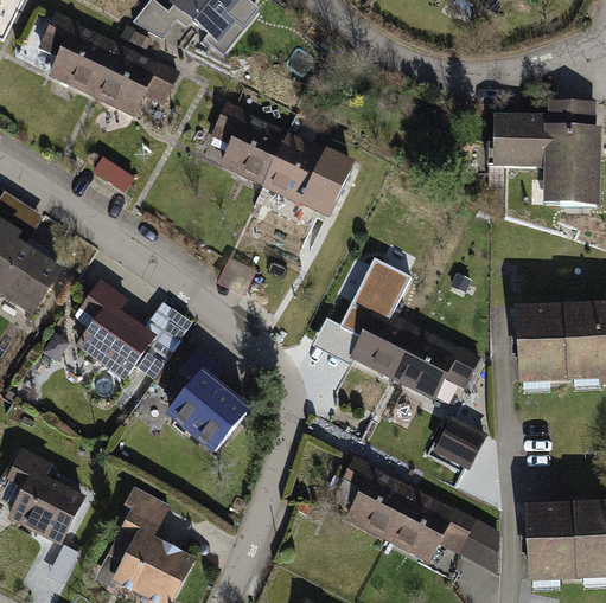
[(250,0),(168,0),(206,32),(202,38),(222,55),(260,8),(250,0)]
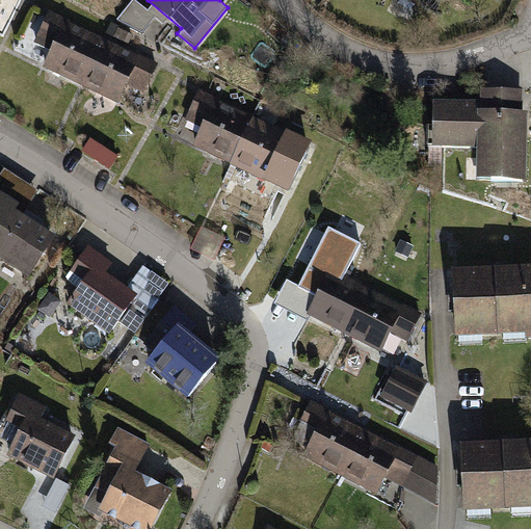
[(79,83),(103,35),(48,8),(32,40),(49,48),(41,64),(79,83)]
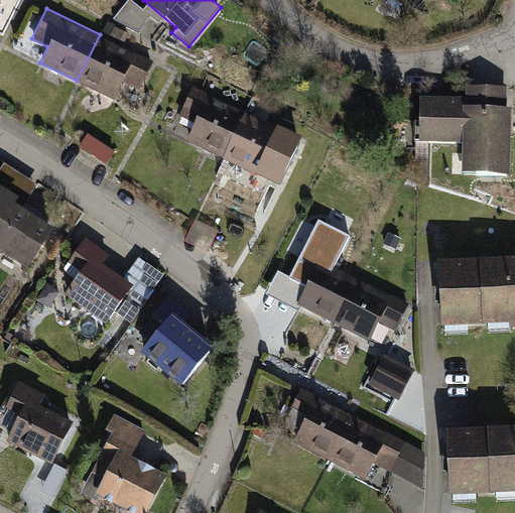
[(100,34),(77,81),(111,98),(120,80),(138,88),(152,59),(100,34)]
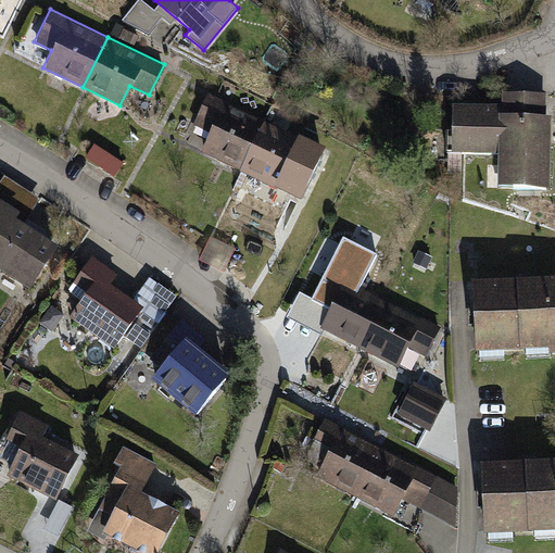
[(522,153),(524,90),(502,90),(501,104),(451,103),(451,152),(496,152),(522,153)]
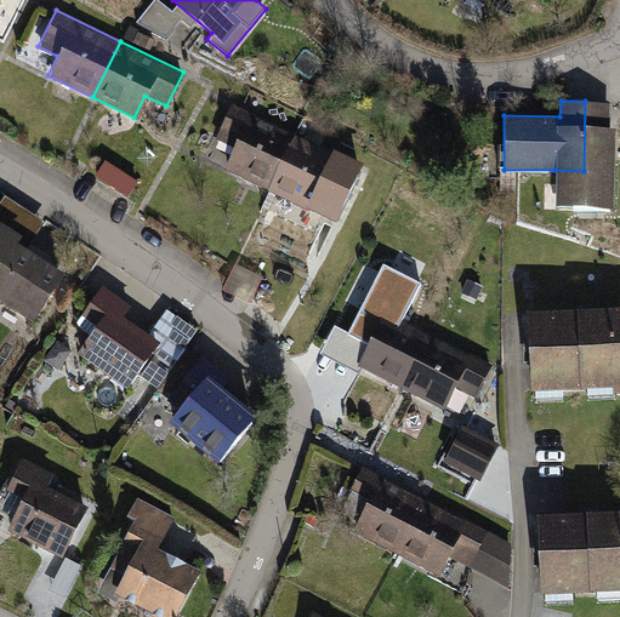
[(584,171),(555,170),(555,209),(615,209),(616,127),(609,127),(610,102),(585,101),(584,171)]
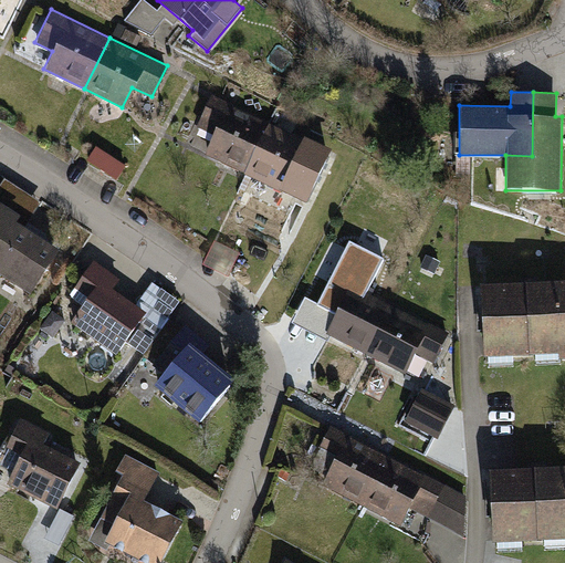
[(244,173),(269,121),(210,93),(196,124),(213,133),(203,153),(244,173)]
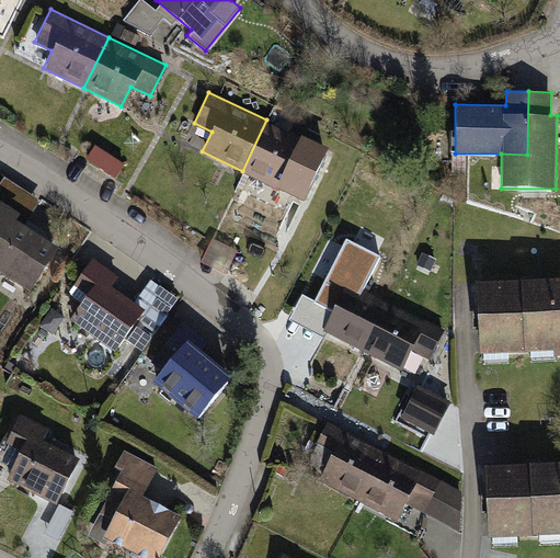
[(266,120),(242,171),(281,189),(292,166),(311,175),(324,147),(266,120)]
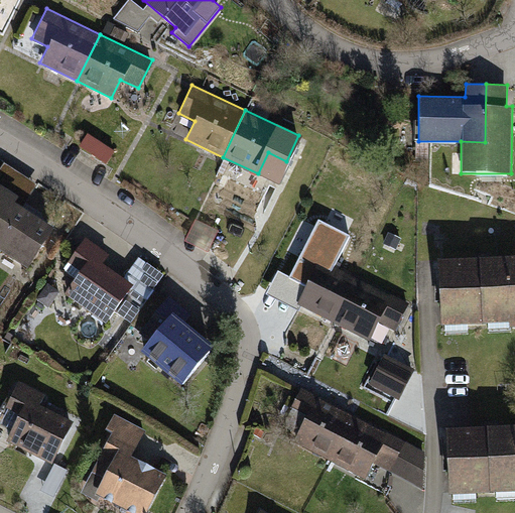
[(34,180),(2,162),(0,165),(0,246),(27,261),(51,218),(23,203),(34,180)]
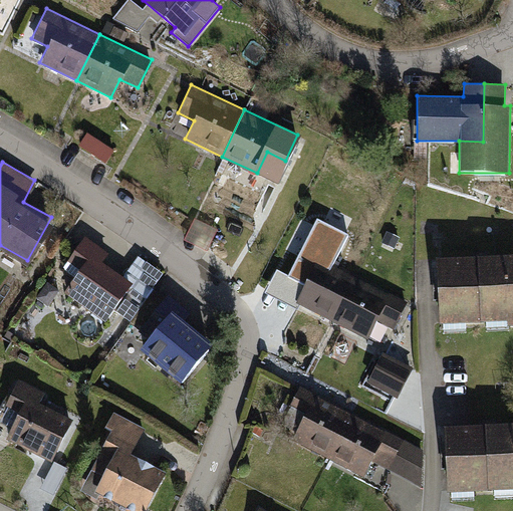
[(129,286),(132,282),(122,275),(100,260),(107,251),(83,235),(65,261),(77,269),(74,274),(62,291),(104,320),(112,308),(115,304),(121,296),(125,290),(129,286)]
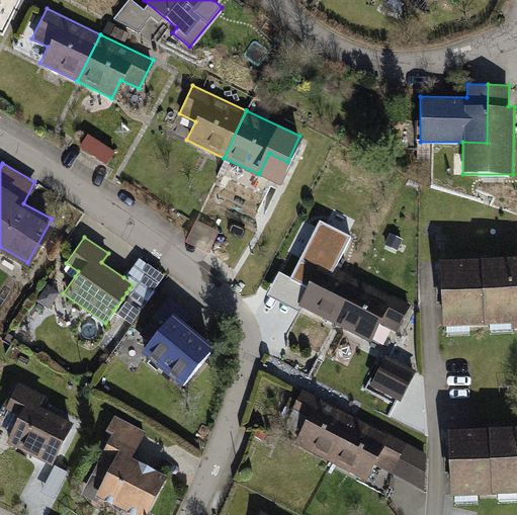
[(335,324),(358,276),(306,250),(291,277),(307,285),(297,305),(335,324)]
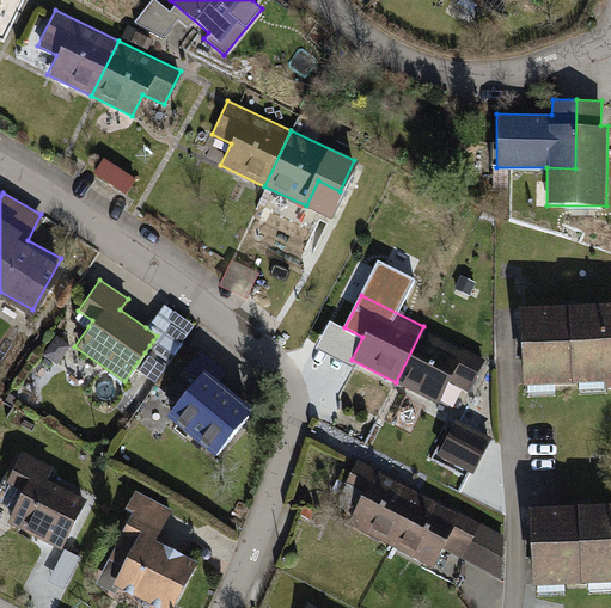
[(610,301),(566,305),(570,384),(603,381),(604,388),(610,387),(610,301)]
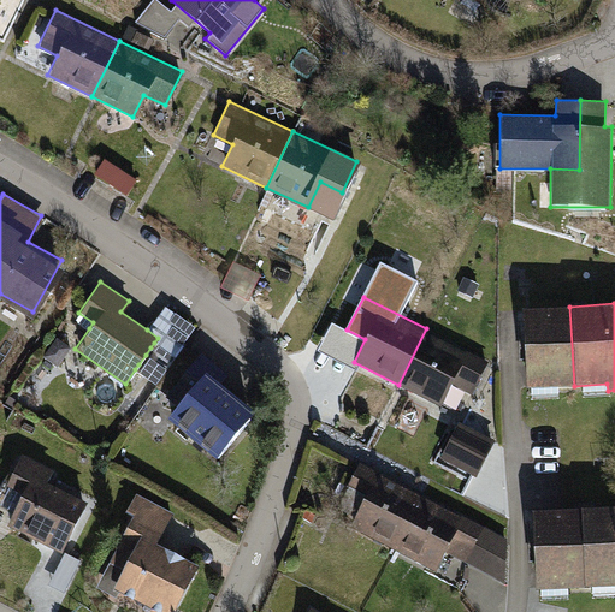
[(147,330),(158,338),(154,343),(151,348),(146,355),(139,364),(135,369),(154,382),(165,368),(170,361),(173,356),(182,344),(194,327),(164,306),(152,324),(147,330)]
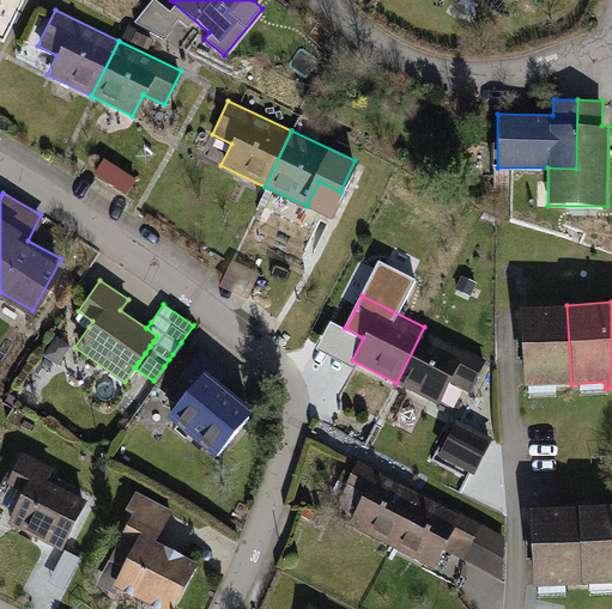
[(571,384),(567,305),(520,308),(523,387),(571,384)]
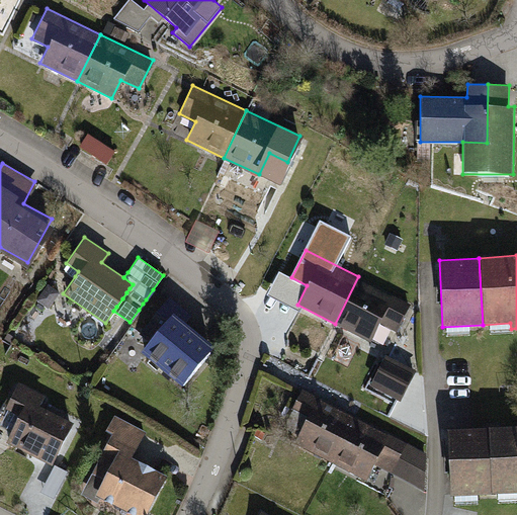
[(358,276),(335,324),(370,341),(379,323),(396,331),(410,303),(358,276)]
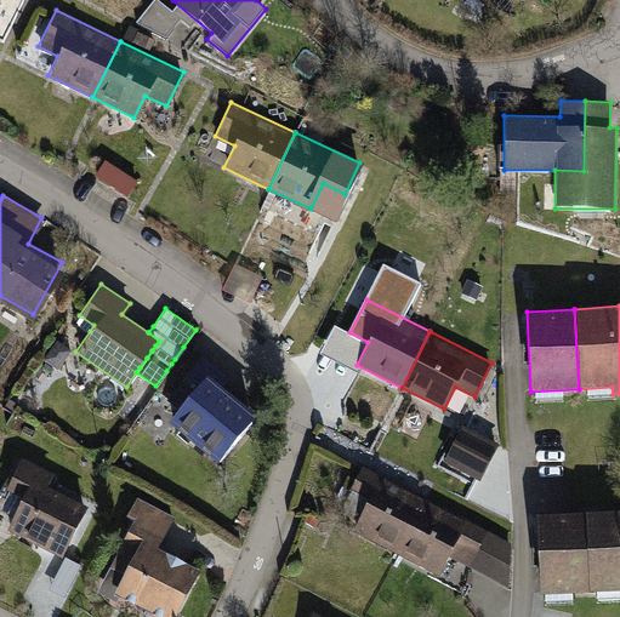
[(215,464),(254,417),(219,388),(229,376),(203,354),(163,400),(176,412),(166,423),(215,464)]
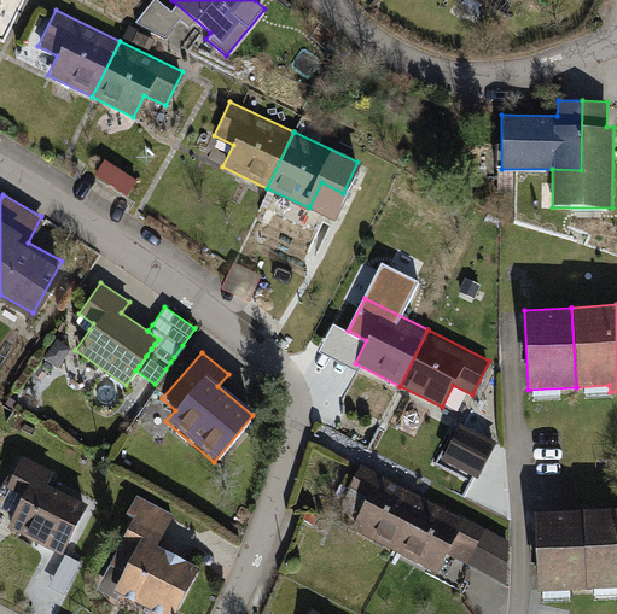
[(476,475),(494,440),(460,422),(442,457),(476,475)]
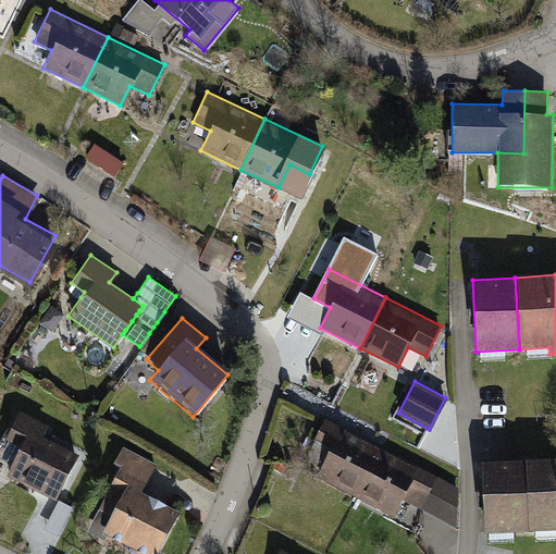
[(48,430),(22,418),(8,447),(22,454),(10,479),(57,502),(78,456),(44,440),(48,430)]
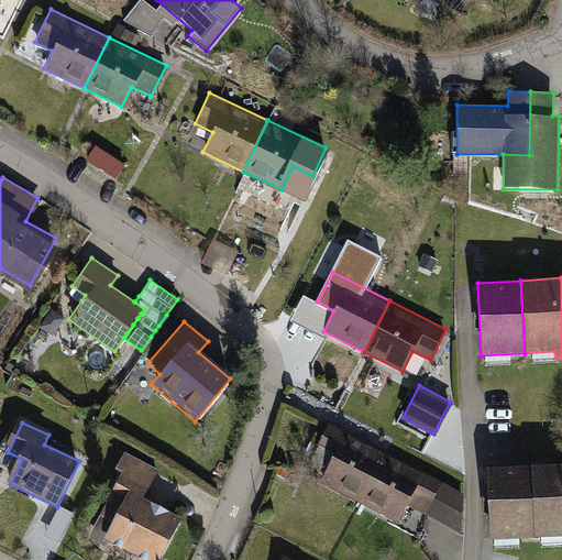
[(319,482),(360,503),(385,453),(327,423),(309,457),(327,465),(319,482)]
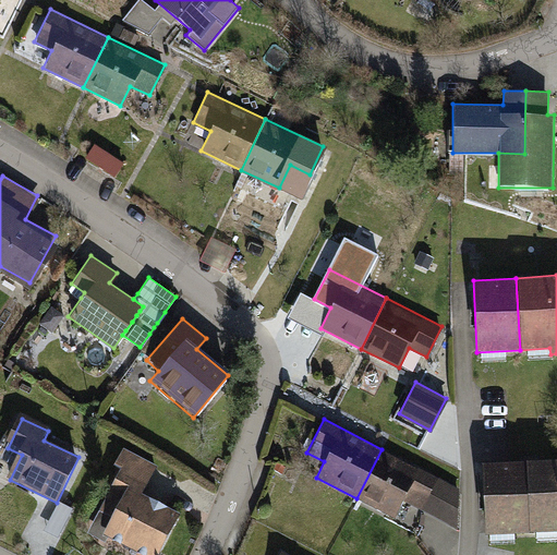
[(143,554),(156,554),(180,511),(141,491),(156,462),(128,448),(95,508),(108,515),(99,531),(143,554)]
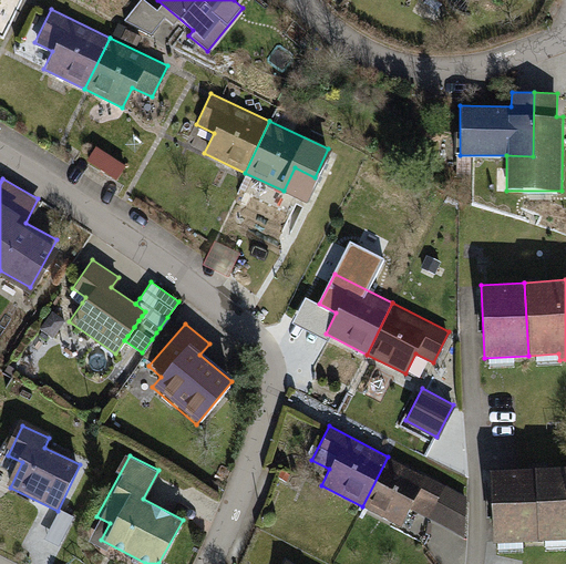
[(466,495),(388,457),(362,506),(401,526),(410,509),(461,535),(464,527),(466,495)]
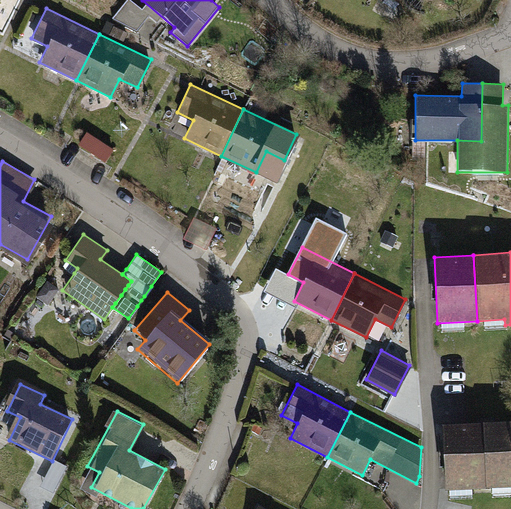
[(510,423),(481,425),(484,487),(510,485),(510,423)]
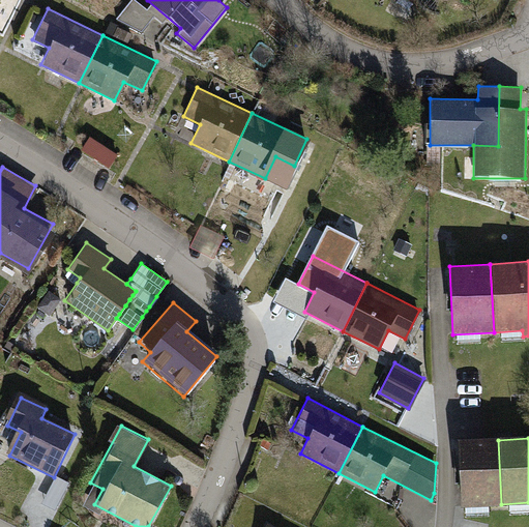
[(501,504),(498,440),(459,442),(462,506),(501,504)]
